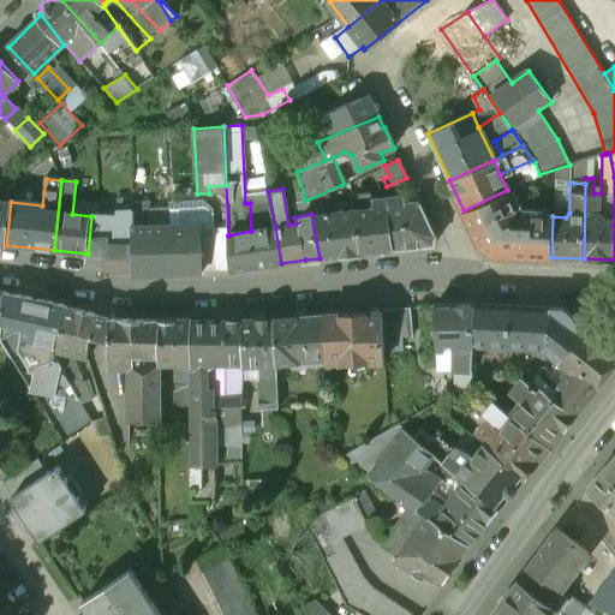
[(507,190),(464,210),(481,246),(494,255),(551,257),(553,216),(519,215),(507,190)]
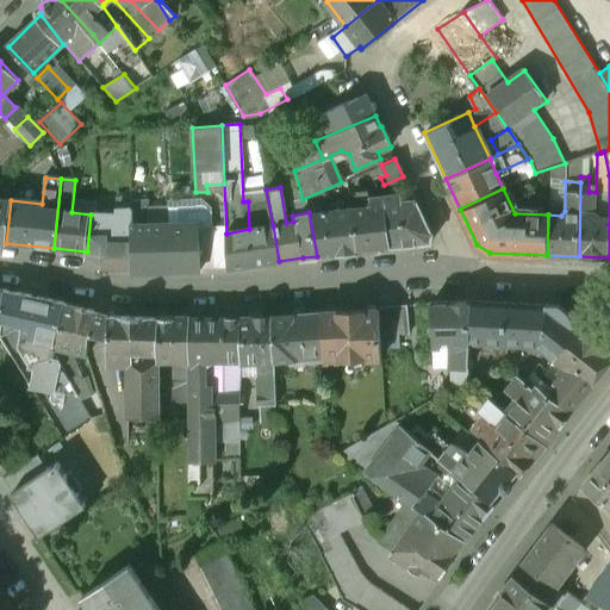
[(260,211),(251,212),(254,229),(273,225),(266,190),(256,192),(260,211)]
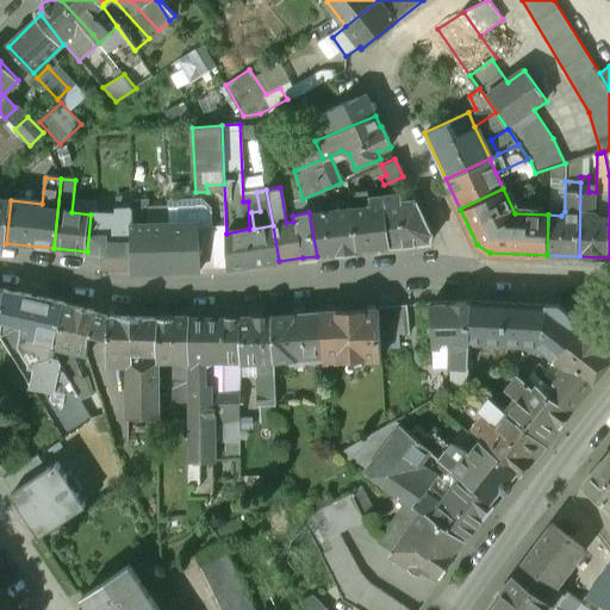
[(411,193),(380,197),(385,205),(391,248),(430,243),(430,234),(429,234),(411,193)]
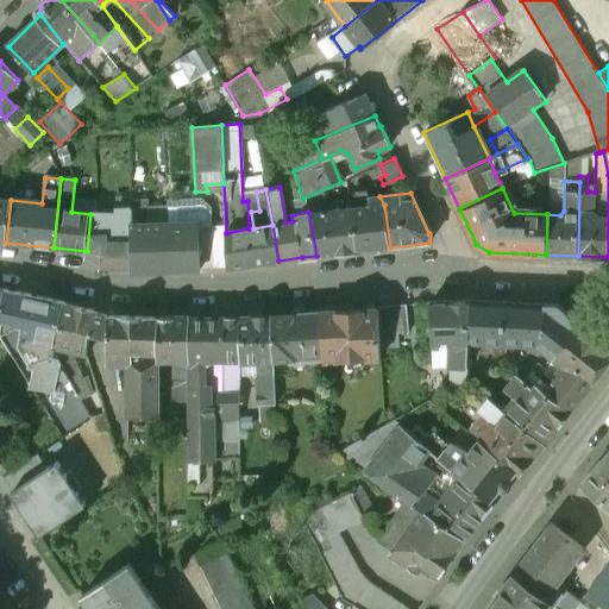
[(380,196),(358,199),(359,207),(350,208),(357,251),(390,248),(384,205),(380,196)]
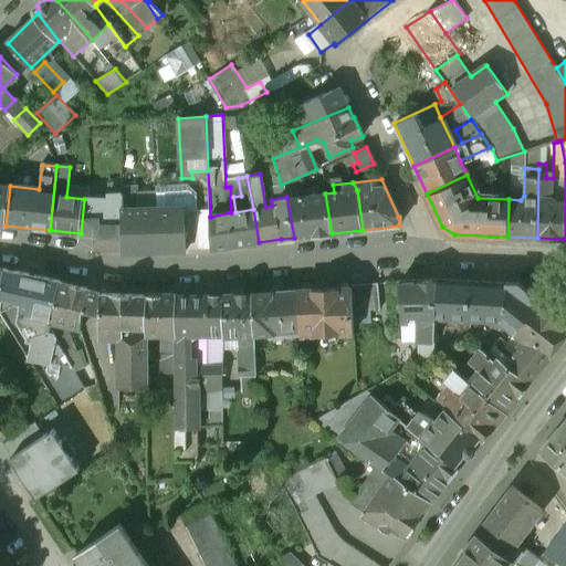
[(10,186),(0,185),(0,224),(6,226),(10,186)]
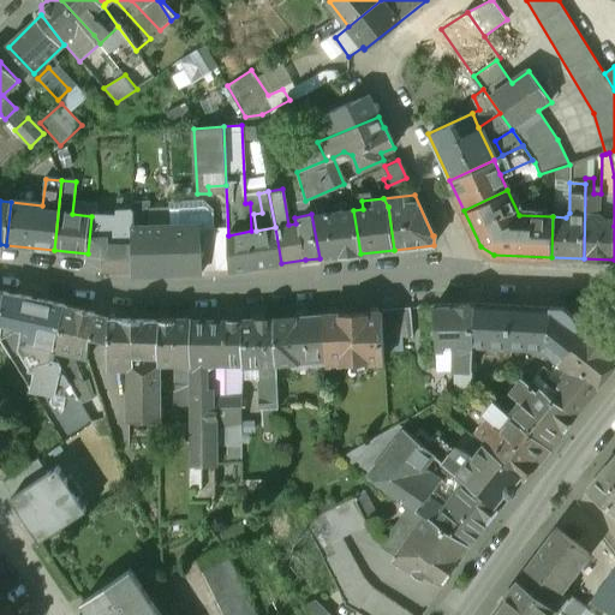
[(160,202),(132,203),(132,212),(133,228),(149,228),(149,216),(160,216),(160,202)]
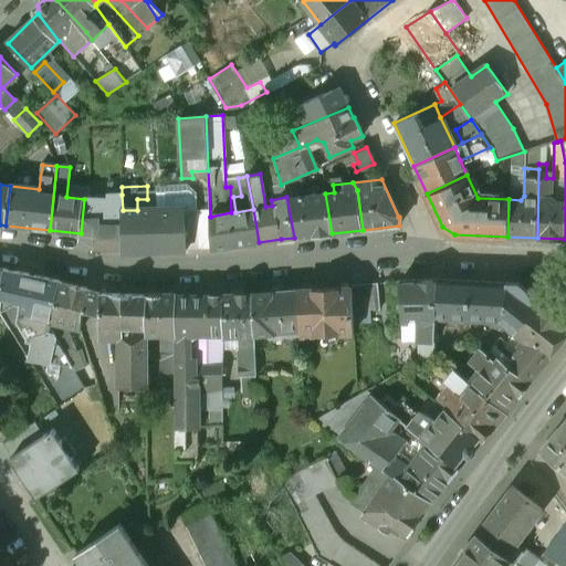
[(325,194),(291,197),(291,192),(285,192),(286,197),(294,238),(294,237),(312,236),(332,233),(325,194)]
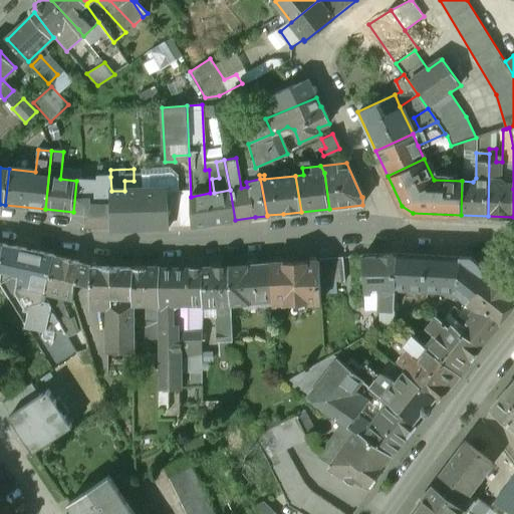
[(152,176),(141,177),(143,203),(144,228),(168,228),(167,192),(162,192),(151,193),(151,184),(153,184),(152,176)]
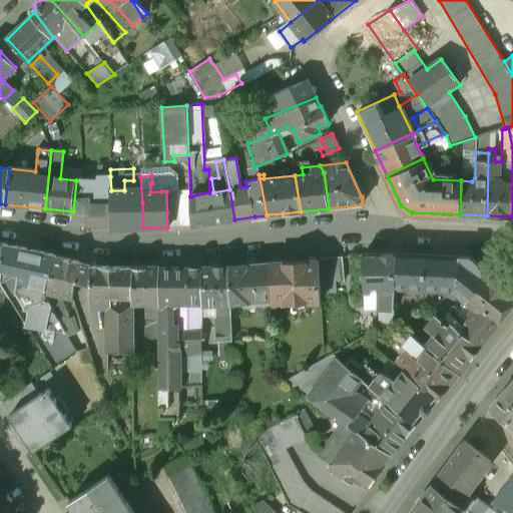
[(96,179),(76,180),(73,211),(85,213),(85,225),(110,225),(110,228),(112,228),(111,190),(110,176),(96,176),(96,179)]
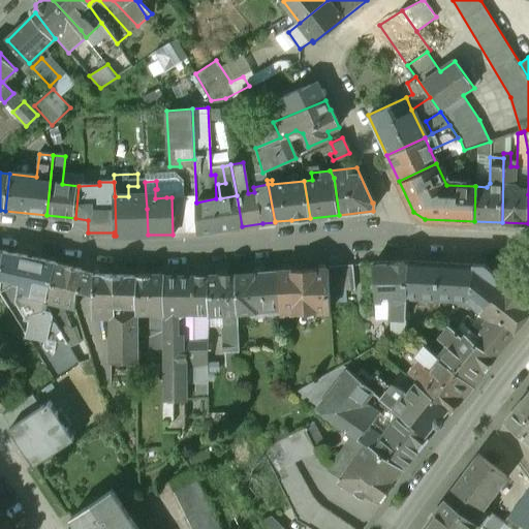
[(216,198),(196,203),(198,234),(242,226),(237,195),(220,198),(216,198)]
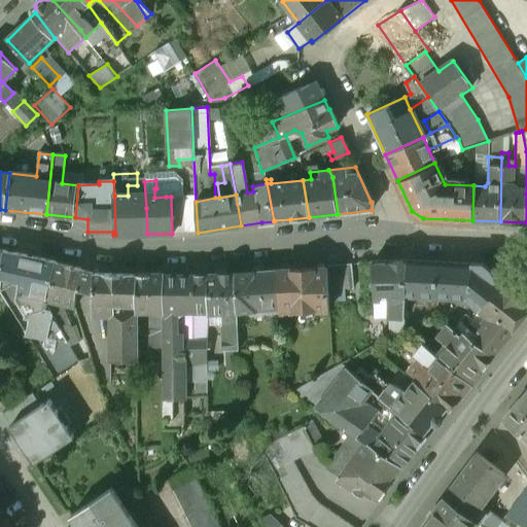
[(128,196),(114,196),(115,235),(147,234),(146,208),(128,208),(128,196)]
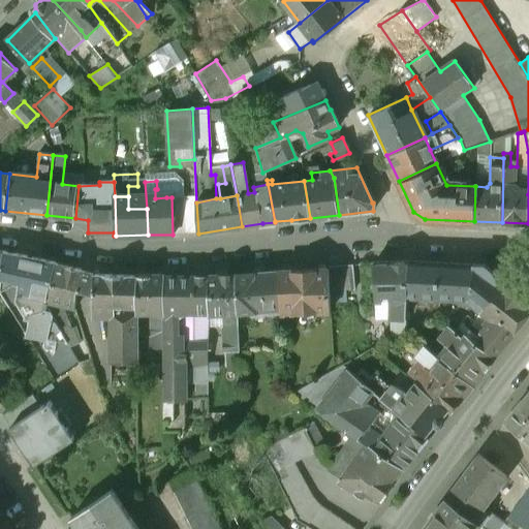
[(184,196),(172,197),(173,235),(186,234),(184,196)]
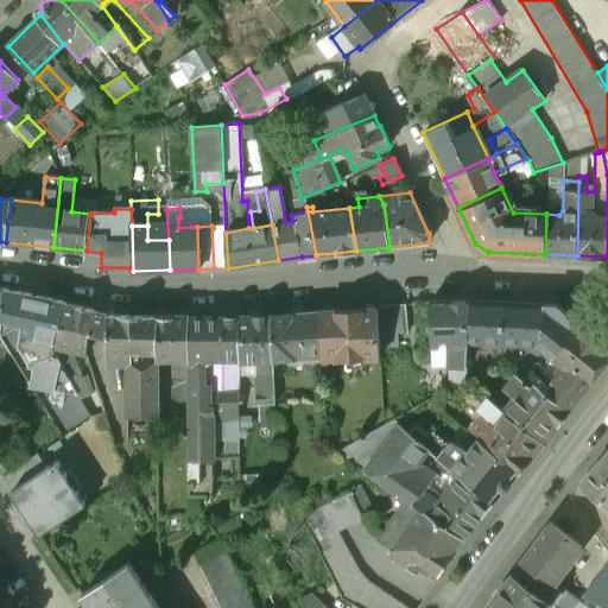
[(63,304),(6,292),(0,330),(1,333),(16,325),(24,328),(19,344),(25,347),(24,352),(32,354),(30,367),(36,368),(35,377),(54,380),(51,388),(77,393),(54,350),(63,304)]
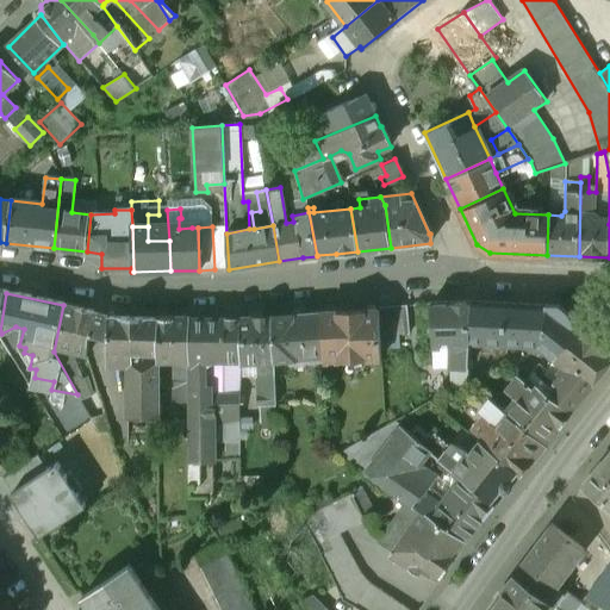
[(470,304),(430,304),(435,368),(467,367),(468,343),(470,304)]
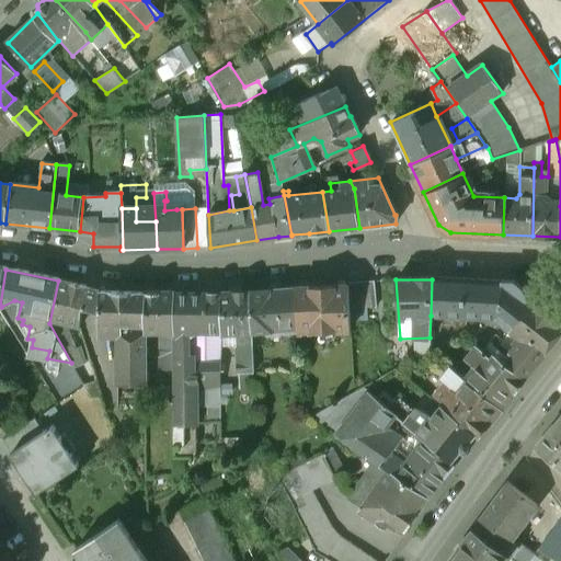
[(512,283),(432,279),(431,316),(492,318),(508,331),(530,305),(524,298),(519,289),(512,283)]
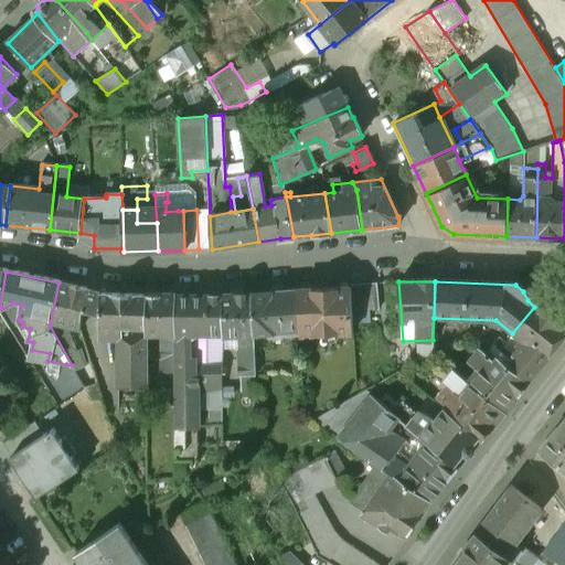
[(59,283),(50,326),(72,365),(73,368),(85,364),(81,350),(76,352),(73,343),(65,327),(80,329),(85,289),(59,283)]
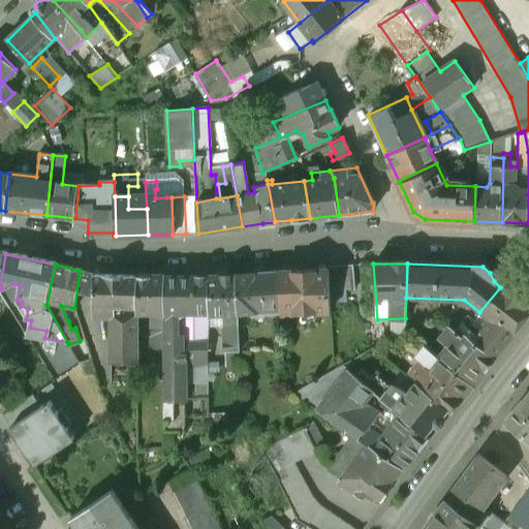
[(352,265),(328,267),(329,270),(330,292),(354,290),(352,265)]
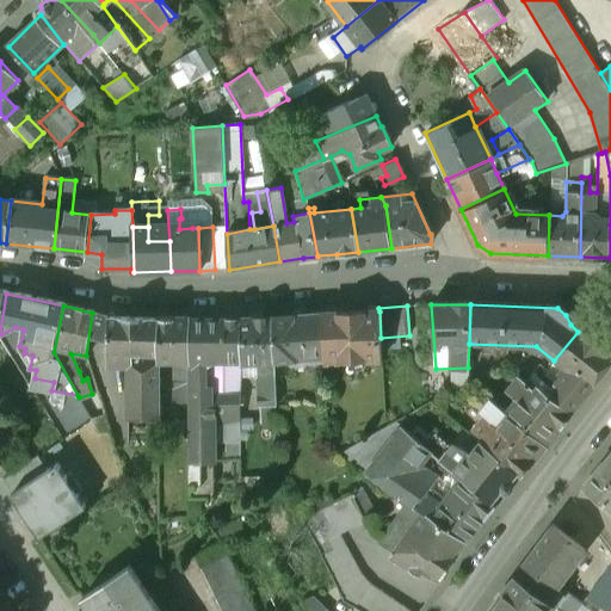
[(380,312),(321,313),(322,358),(322,363),(381,360),(381,338),(380,312)]
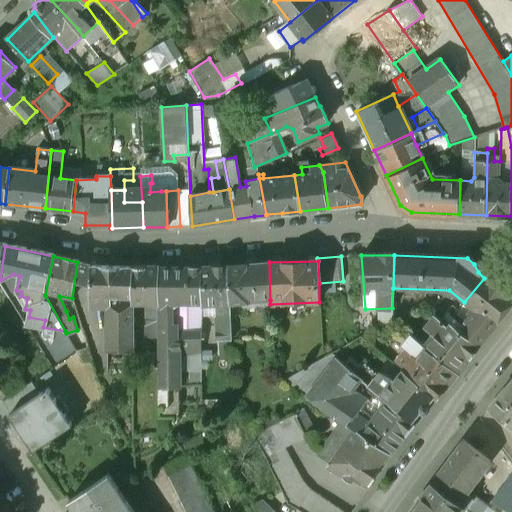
[(269,262),(228,267),(229,302),(270,300),(269,262)]
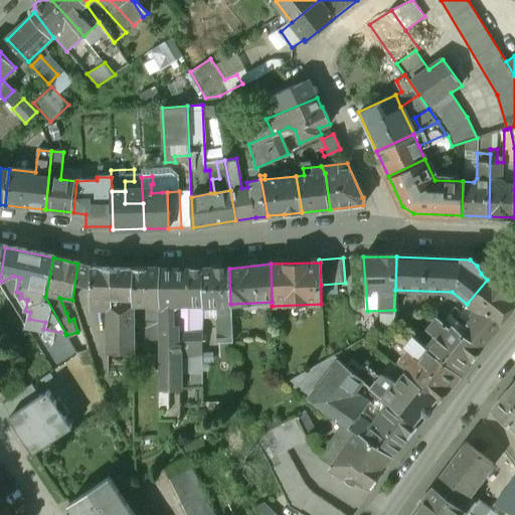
[(134,269),(91,267),(91,314),(97,314),(97,326),(107,326),(107,367),(134,367),(134,305),(134,269)]
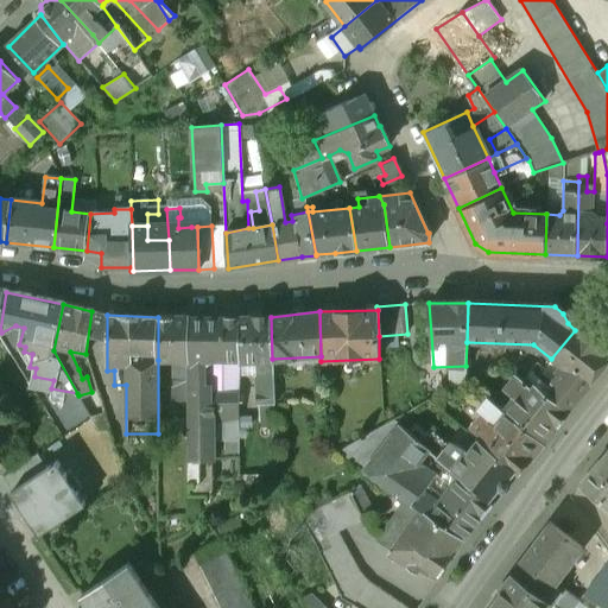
[(188,318),(158,317),(158,360),(175,360),(188,360),(188,318)]
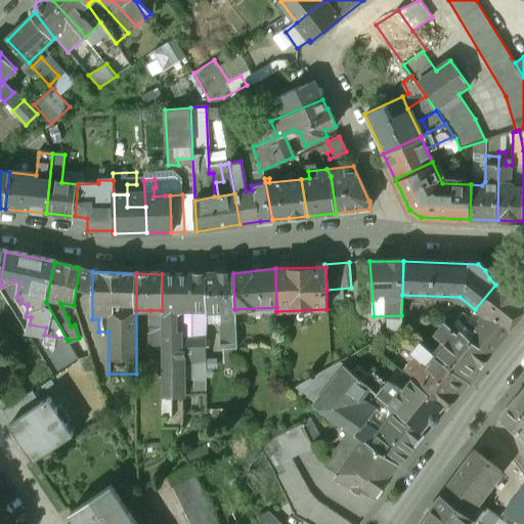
[(206,310),(206,273),(162,274),(162,310),(162,331),(177,331),(177,314),(182,310),(206,310)]
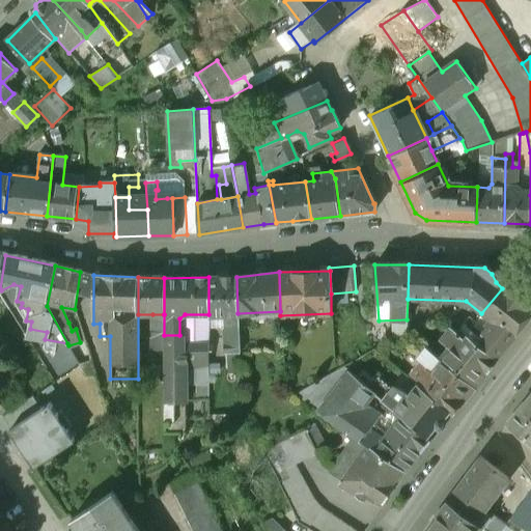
[(238,313),(236,277),(208,277),(208,314),(228,313),(229,320),(224,320),(226,354),(239,354),(238,313)]
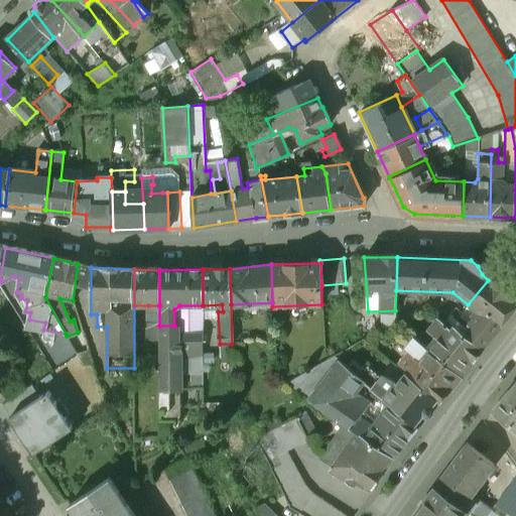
[(515,301),(488,280),(468,304),(475,309),(469,317),(472,319),(467,326),(469,327),(463,335),(481,350),(515,304),(515,301)]
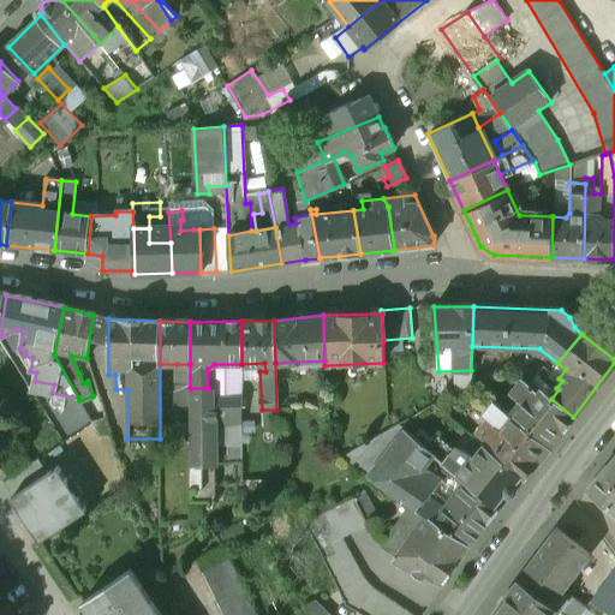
[(190,364),(177,364),(175,443),(190,443),(190,388),(190,364)]
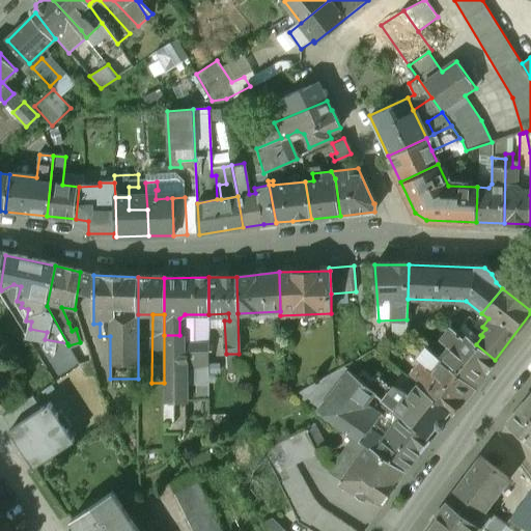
[(476,344),(459,331),(457,335),(449,329),(439,341),(446,347),(437,359),(472,388),(495,360),(476,344)]
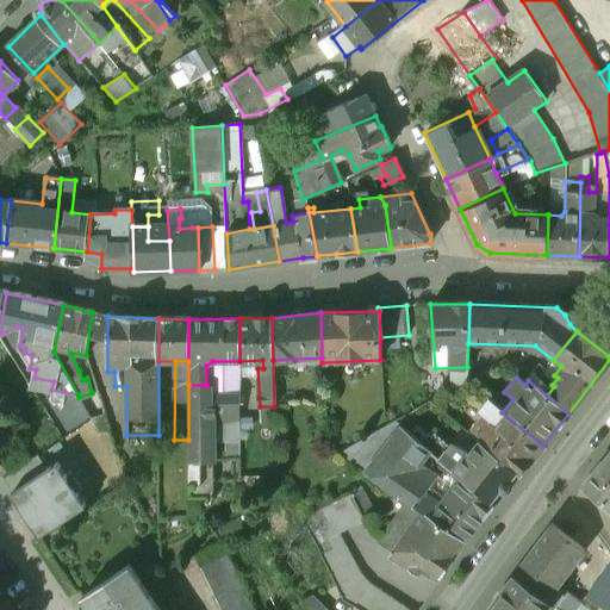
[(206,385),(188,385),(188,440),(188,497),(212,497),(212,422),(225,422),(225,442),(238,442),(240,393),(211,393),(211,385),(206,385)]
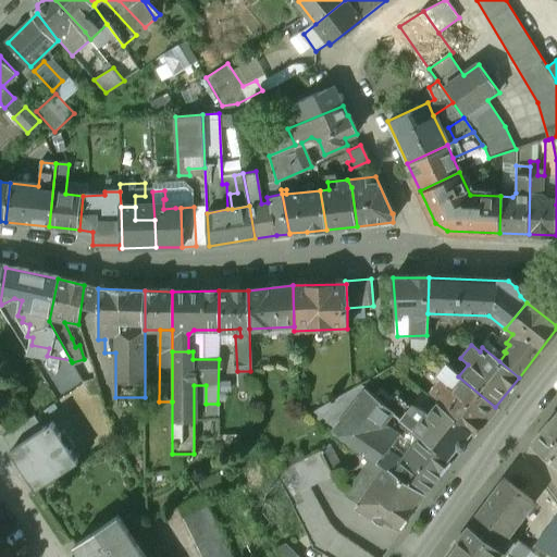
[(458,376),(446,367),(443,369),(438,372),(437,378),(442,381),(431,394),(441,401),(437,405),(473,434),(495,407),(458,376)]
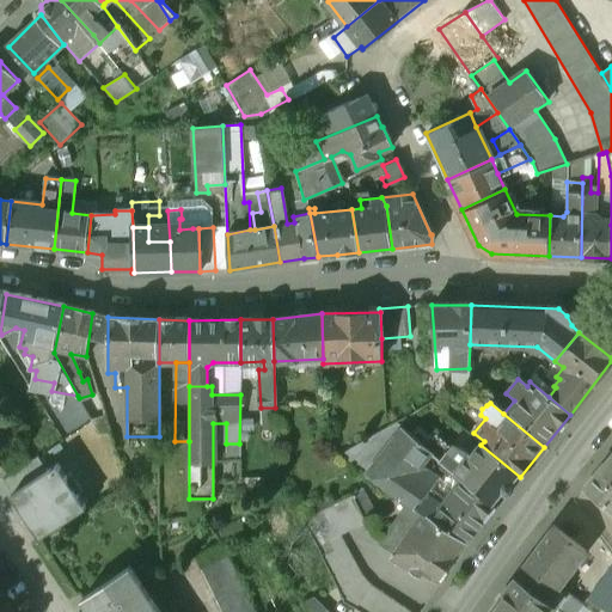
[(105,417),(91,418),(99,435),(110,435),(105,417)]
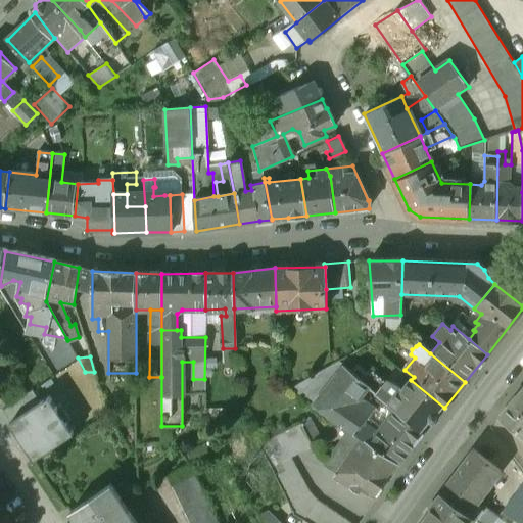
[(363,383),(338,363),(289,390),(351,433),(397,465),(424,432),(363,383)]
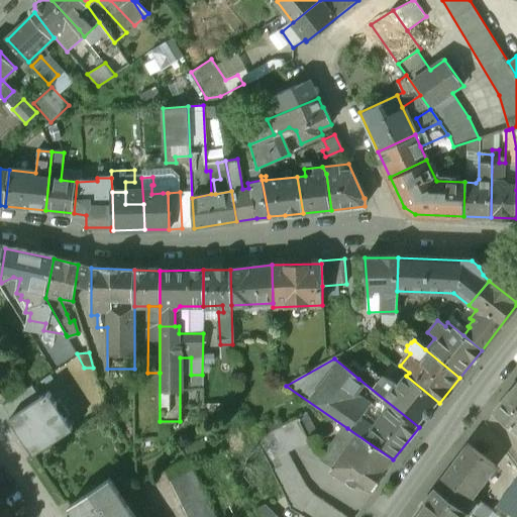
[(12,370),(0,377),(0,392),(6,402),(25,390),(12,370)]
